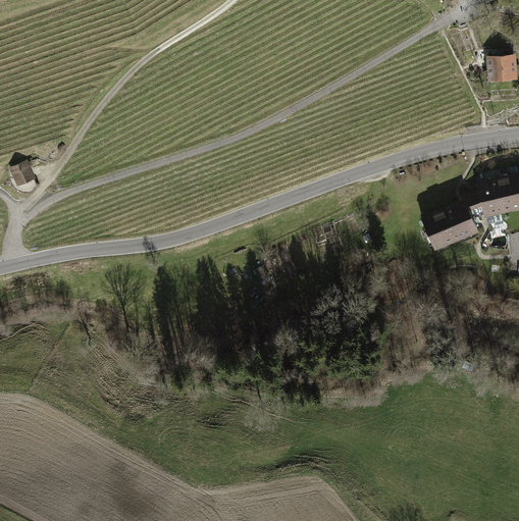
[(514,53),(484,56),(487,82),(517,79),(514,53)]
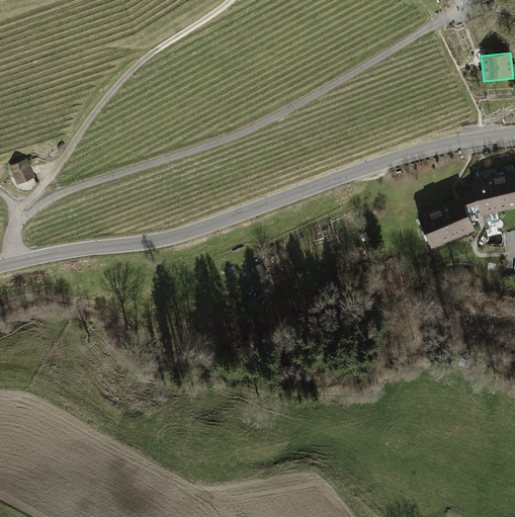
[(28,157),(6,168),(15,188),(38,177),(28,157)]
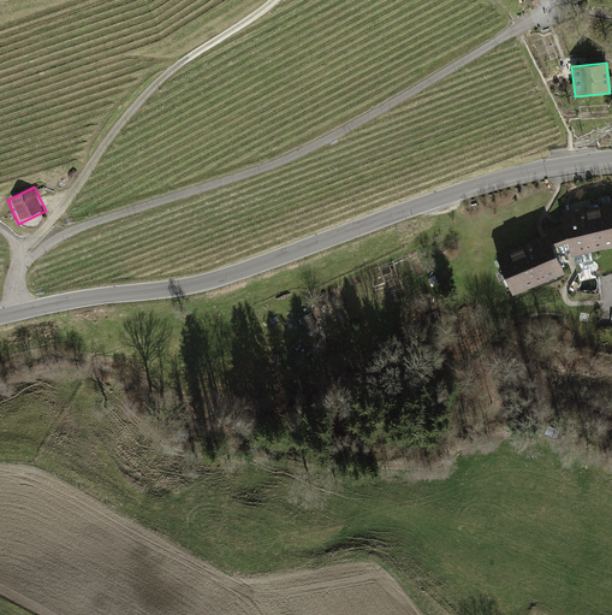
[(611,205),(565,219),(578,260),(611,249),(611,205)]
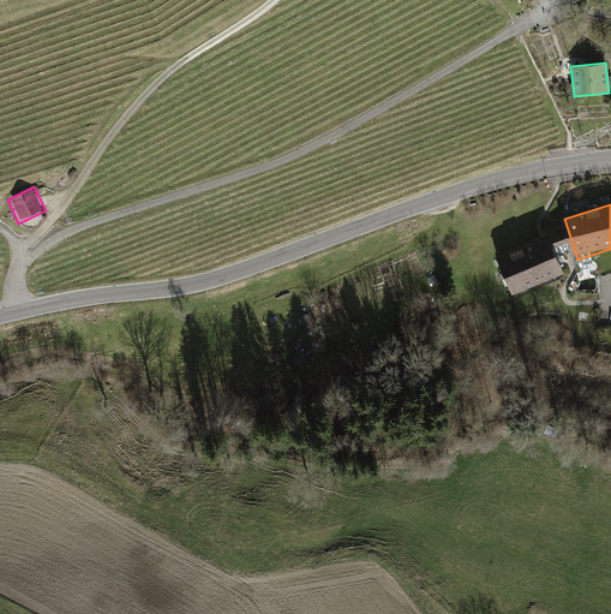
[(549,237),(497,260),(513,296),(564,273),(549,237)]
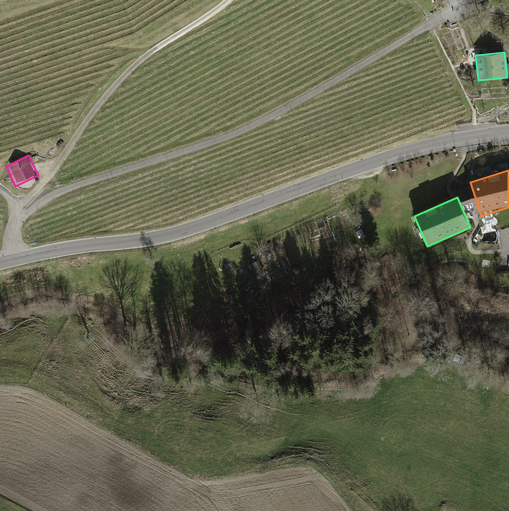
[(259,258),(250,261),(255,276),(264,273),(259,258)]
